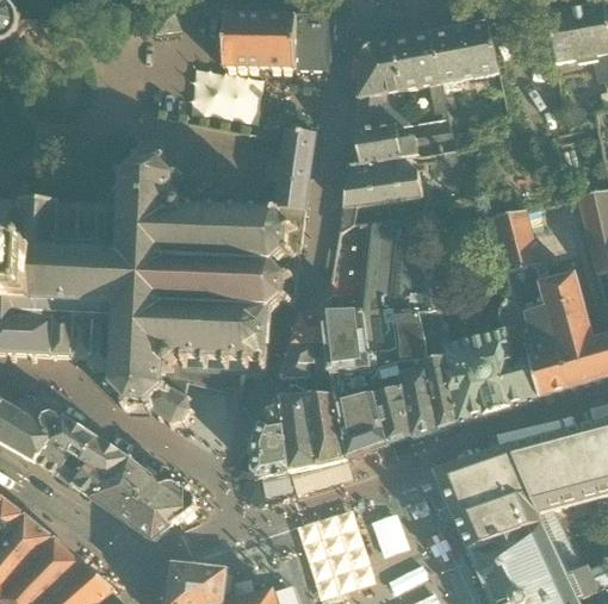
[(0,51),(1,51),(10,53),(10,49),(6,45),(20,26),(20,20),(20,17),(19,13),(18,8),(16,5),(12,1),(10,0),(0,0),(0,43),(0,51)]
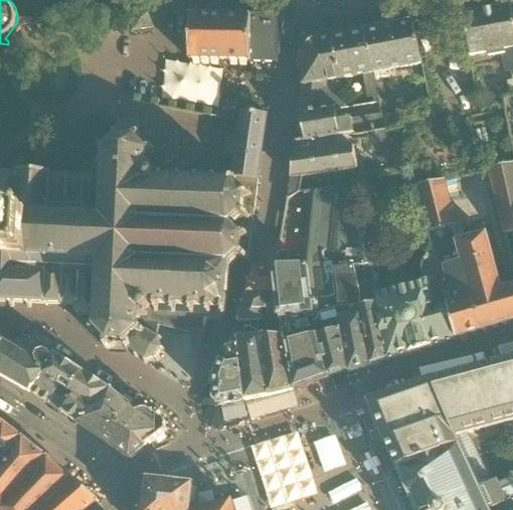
[(512,19),(509,2),(462,10),(463,18),(467,40),(468,52),(486,48),(486,53),(500,50),(504,68),(510,67),(510,72),(512,71),(512,19)]
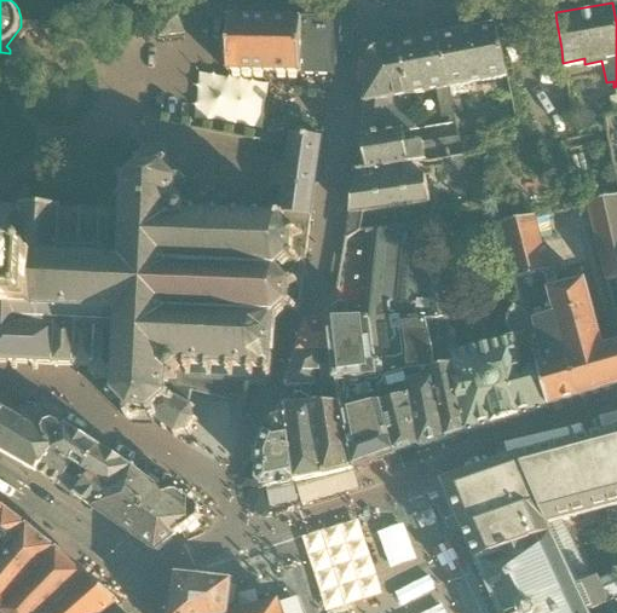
[(156,6),(154,29),(153,29),(153,32),(182,29),(180,5),(180,4),(178,5),(159,6),(156,6)]
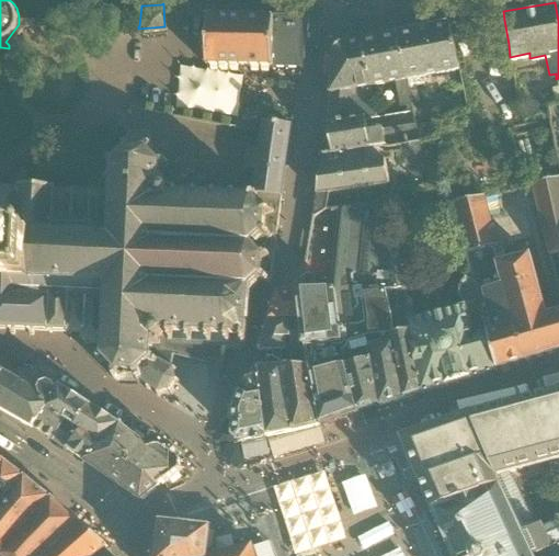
[(307,13),(305,13),(205,11),(204,60),(300,63),(307,13)]
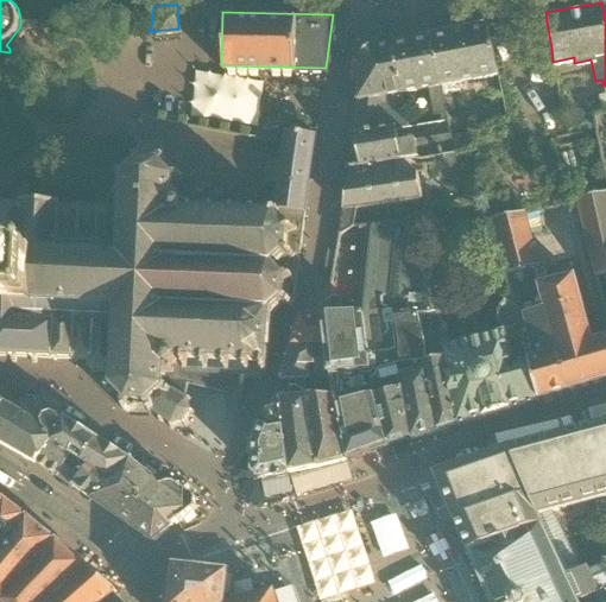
[(440,82),(496,71),(486,21),(430,32),(440,82)]
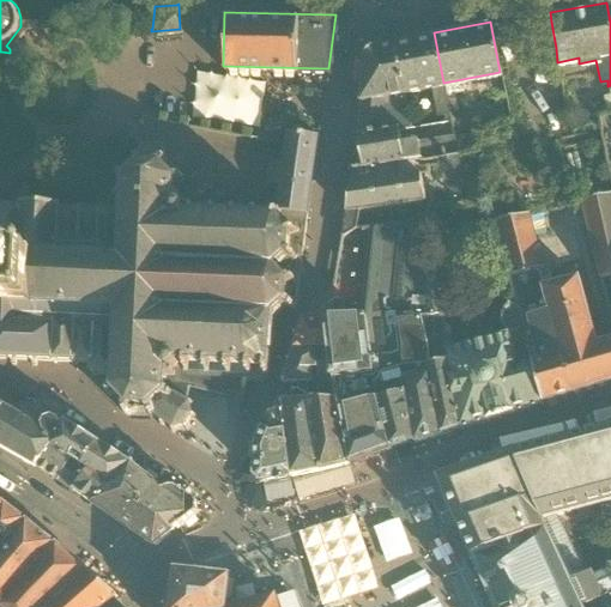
[(449,109),(443,83),(434,32),(394,40),(404,90),(431,84),(436,111),(449,109)]
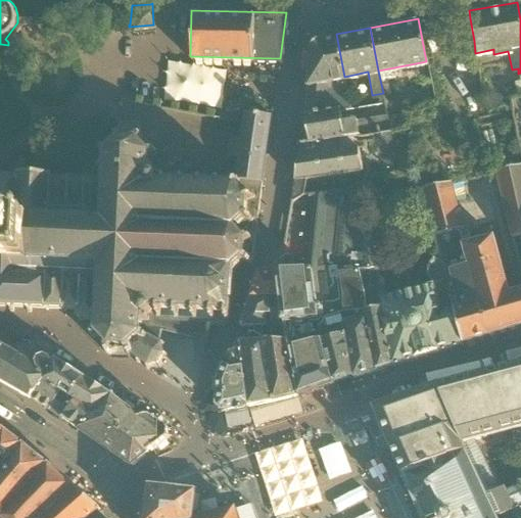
[(326,80),(344,77),(336,34),(317,38),(311,43),(312,44),(308,79),(306,79),(306,80),(308,80),(306,83),(306,84),(303,113),(332,108),(326,80)]
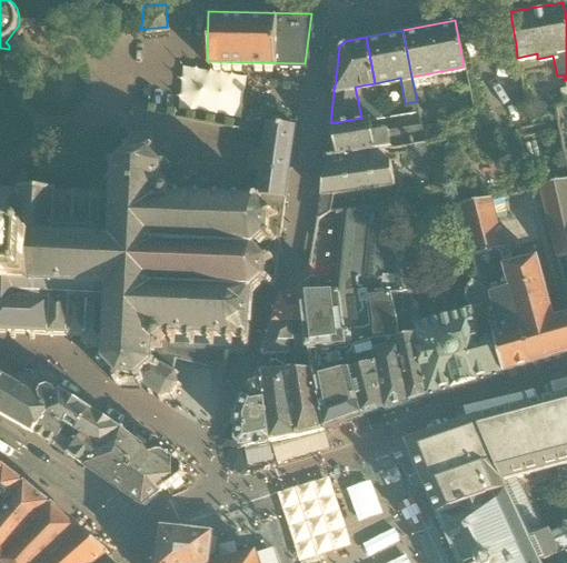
[(405,142),(424,139),(421,123),(420,121),(399,126),(371,130),(369,116),(361,118),(330,123),(327,152),(386,142),(387,143),(388,143),(389,146),(405,142)]
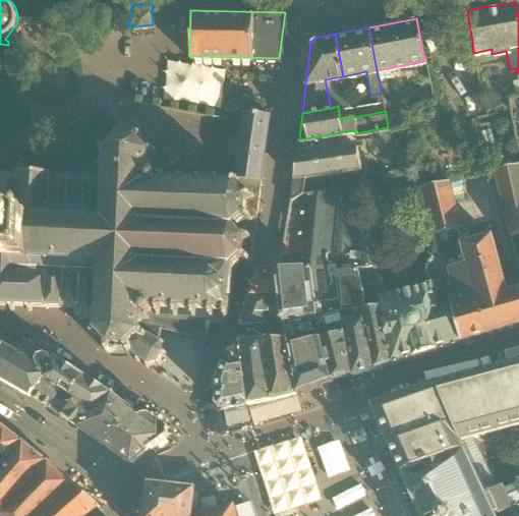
[(268,112),(256,110),(244,108),(242,118),(241,122),(240,134),(239,135),(229,134),(227,153),(237,155),(234,175),(232,175),(219,173),(216,172),(215,180),(202,179),(202,172),(197,172),(197,178),(184,177),(185,171),(180,171),(179,179),(165,178),(165,171),(161,170),(161,178),(157,178),(157,173),(155,173),(155,172),(151,170),(148,172),(148,169),(155,169),(155,165),(148,165),(148,153),(156,150),(155,146),(147,149),(137,139),(141,131),(137,129),(137,121),(118,120),(118,121),(116,121),(117,120),(117,117),(118,118),(118,114),(116,114),(115,114),(115,117),(115,122),(118,123),(118,129),(114,130),(117,137),(107,147),(100,144),(98,148),(105,151),(105,152),(105,157),(105,163),(97,162),(97,166),(101,166),(101,169),(104,170),(104,179),(87,178),(87,171),(84,171),(82,171),(82,177),(70,177),(71,171),(69,170),(67,170),(66,177),(51,176),(51,172),(52,169),(49,168),(49,172),(36,171),(36,168),(33,168),(33,171),(19,170),(19,167),(16,167),(16,170),(16,174),(1,172),(0,171),(0,300),(8,301),(8,305),(12,306),(12,301),(26,302),(25,306),(30,306),(30,302),(43,303),(45,305),(47,303),(61,303),(63,306),(65,304),(77,304),(77,305),(77,313),(78,316),(82,313),(97,314),(97,326),(90,329),(91,333),(98,331),(107,340),(104,347),(108,349),(114,343),(121,343),(126,350),(129,349),(136,354),(134,357),(136,359),(138,355),(145,359),(145,363),(147,364),(148,360),(155,358),(157,362),(160,360),(158,357),(162,351),(165,352),(166,349),(162,348),(161,341),(163,339),(162,336),(159,338),(158,338),(161,327),(192,334),(193,330),(207,330),(210,320),(223,321),(226,316),(227,310),(227,307),(231,270),(231,265),(233,263),(240,255),(247,260),(249,256),(253,221),(254,219),(260,177),(265,139),(267,126),(269,112),(268,112)]
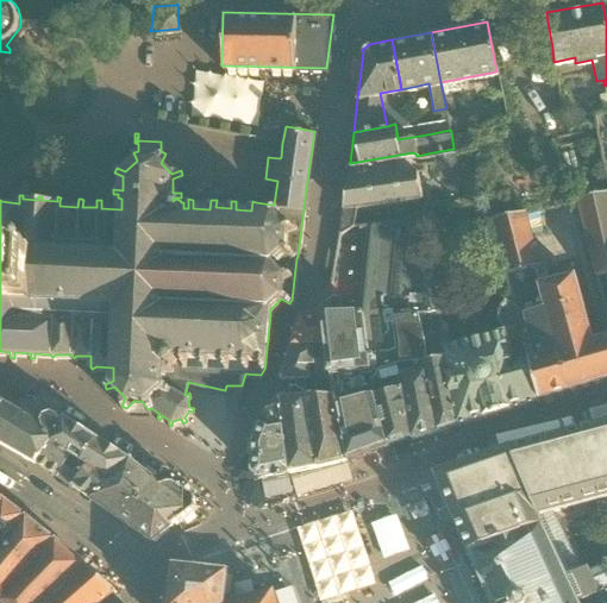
[(421,195),(414,154),(413,152),(350,163),(350,165),(342,205),(421,195)]
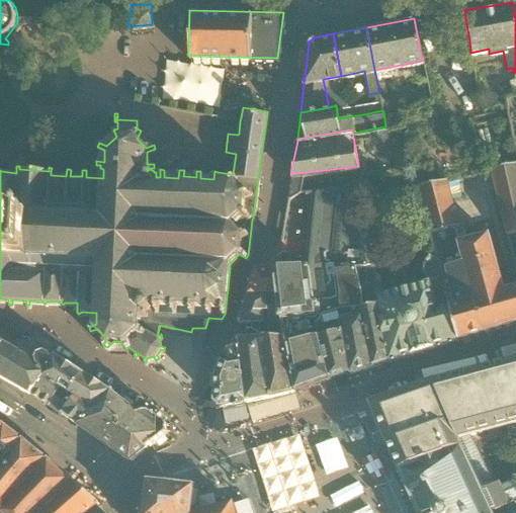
[(52,166),(52,168),(51,171),(51,175),(66,176),(67,169),(69,169),(71,170),(70,176),(82,176),(82,170),(84,170),(86,170),(86,177),(103,178),(103,169),(100,168),(100,165),(96,165),(96,161),(104,162),(104,156),(90,155),(79,155),(79,149),(79,138),(60,138),(59,158),(58,166),(52,166)]
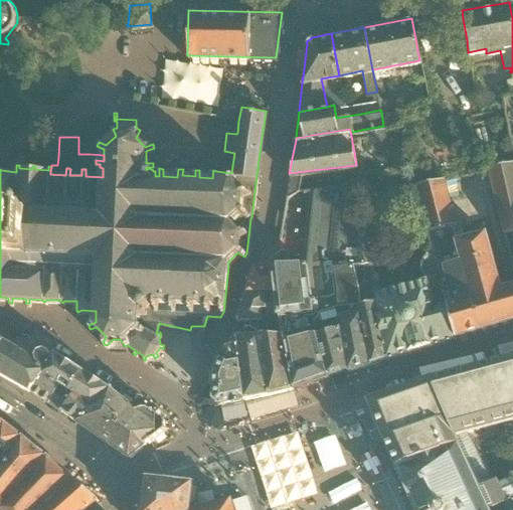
[(512,159),(488,165),(504,230),(512,227),(512,159)]
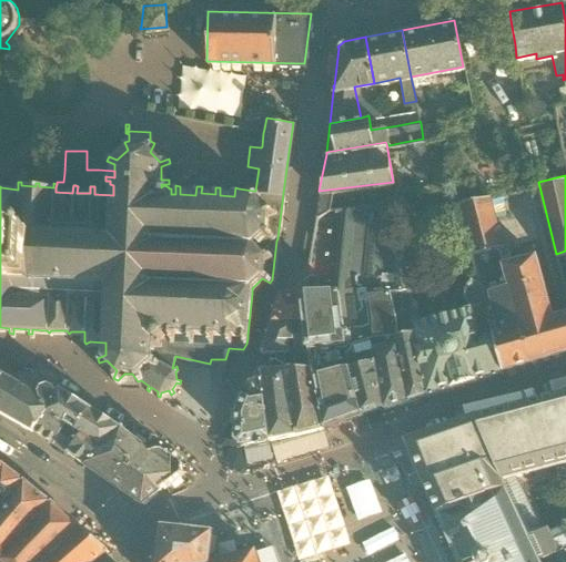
[(515,306),(504,262),(505,262),(503,252),(502,245),(495,221),(488,193),(457,201),(467,239),(471,252),(479,282),(489,320),(504,369),(529,361),(515,306)]
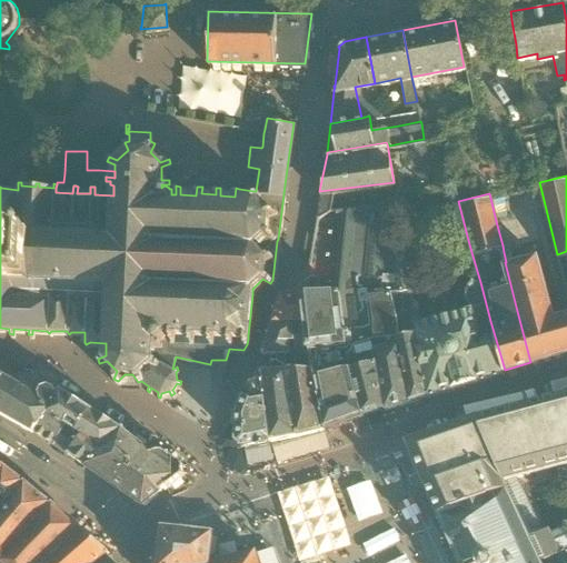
[(390,291),(400,289),(399,251),(386,201),(347,205),(339,290),(300,292),(304,314),(308,345),(345,342),(344,342),(354,341),(374,334),(372,320),(369,293),(390,291)]
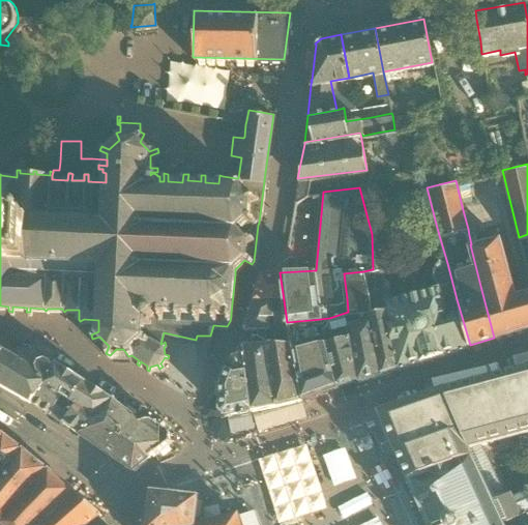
[(468,345),(470,345),(457,299),(439,235),(436,224),(421,243),(437,259),(436,260),(434,262),(432,265),(431,267),(431,269),(431,271),(431,273),(431,276),(432,279),(433,280),(435,282),(436,284),(438,285),(408,294),(387,299),(390,315),(385,316),(389,330),(397,367),(398,367),(406,363),(410,362),(418,360),(419,359),(419,360),(434,356),(434,355),(439,354),(444,353),(444,352),(445,352),(453,350),(455,349),(456,349),(457,349),(466,346),(467,346),(468,346),(468,345)]
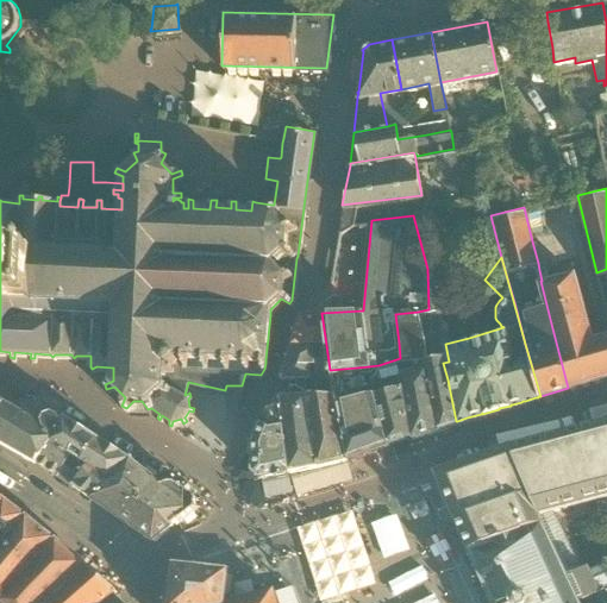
[(440,320),(442,320),(448,319),(437,267),(427,269),(429,309),(438,309),(440,320)]
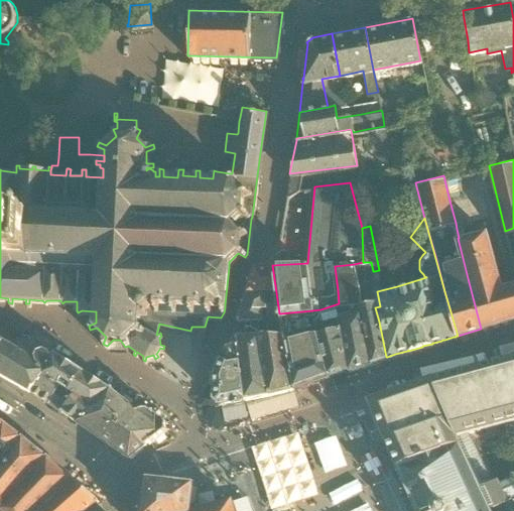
[(459,238),(458,238),(468,278),(481,329),(513,318),(513,274),(500,279),(487,231),(459,238)]
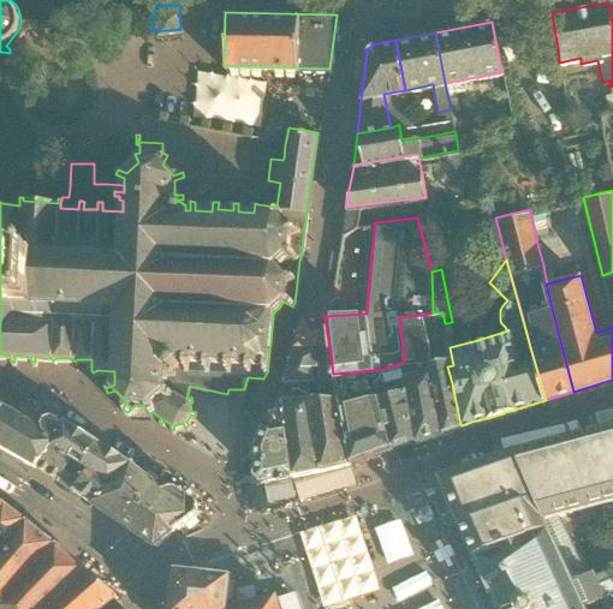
[(444,431),(460,425),(452,383),(447,366),(453,365),(450,347),(446,323),(445,323),(442,312),(433,312),(422,315),(427,339),(428,338),(439,335),(441,345),(439,346),(441,359),(429,362),(432,371),(430,371),(444,431)]
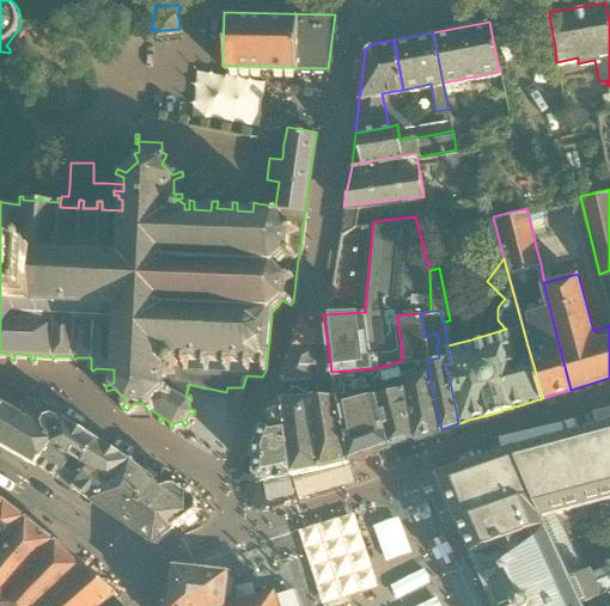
[(427,360),(426,336),(425,337),(420,313),(397,316),(401,344),(402,360),(403,374),(413,436),(441,429),(428,369),(429,369),(427,360)]
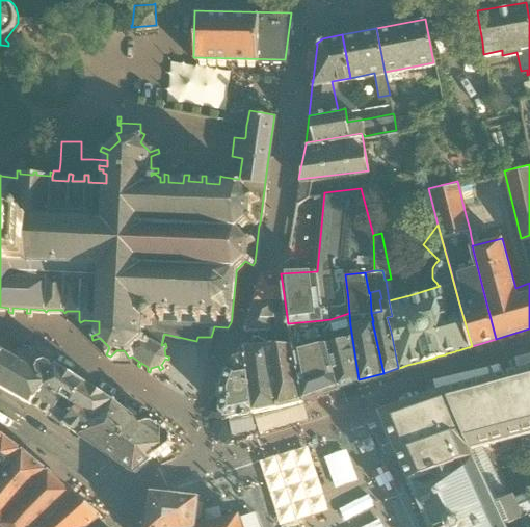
[(291,343),(290,343),(274,343),(274,334),(288,333),(290,333),(288,323),(284,294),(281,273),(263,273),(262,273),(262,275),(254,299),(272,298),(274,312),(274,327),(267,328),(267,334),(268,344),(268,345),(276,405),(301,399),(293,352),(291,343)]
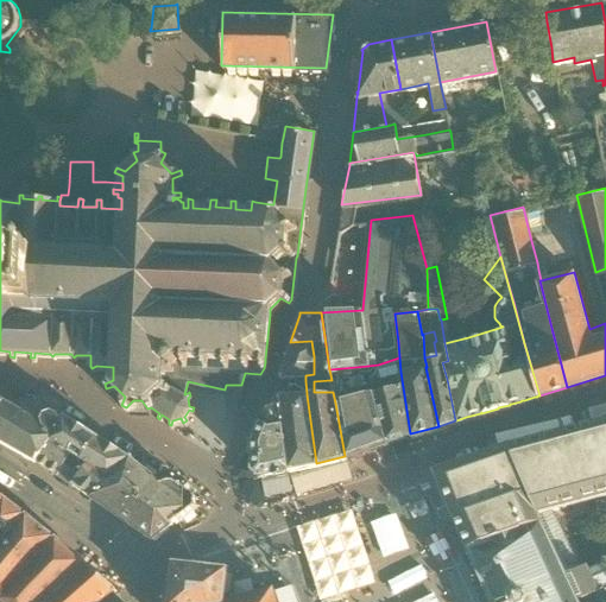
[(281,384),(305,381),(305,375),(314,374),(314,356),(311,341),(290,342),(289,343),(290,344),(286,352),(285,354),(286,354),(284,361),(283,361),(283,362),(283,363),(279,372),(276,382),(281,384)]
